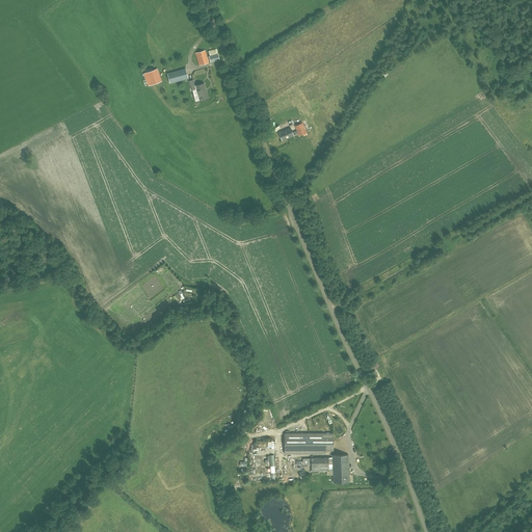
[(209,62),(205,50),(196,53),(200,65),(209,62)]
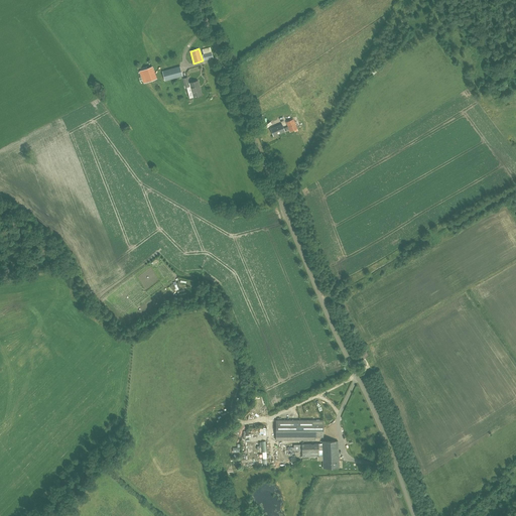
[(213,58),(212,52),(208,53),(203,54),(205,60),(213,58)]
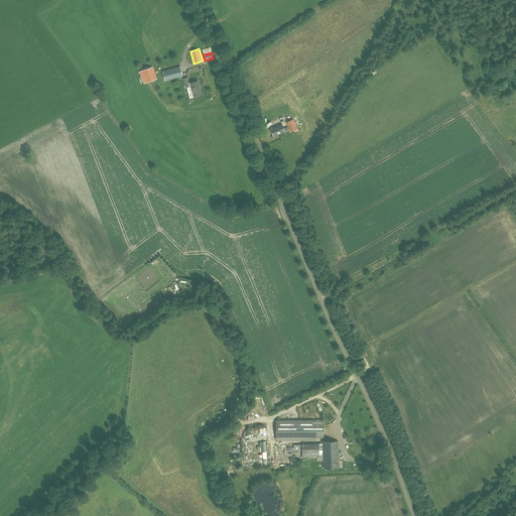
[(157,79),(153,67),(139,72),(144,84),(157,79)]
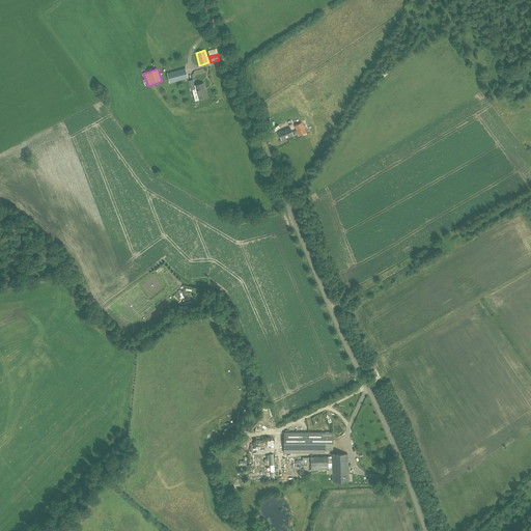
[(189,79),(186,68),(167,74),(170,83),(189,79)]
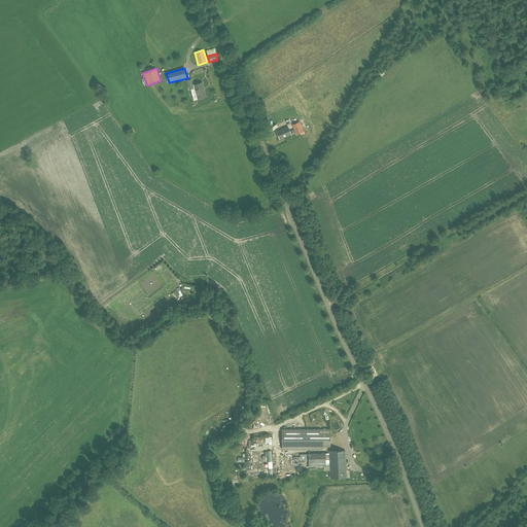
[(203,82),(194,84),(198,99),(207,97),(203,82)]
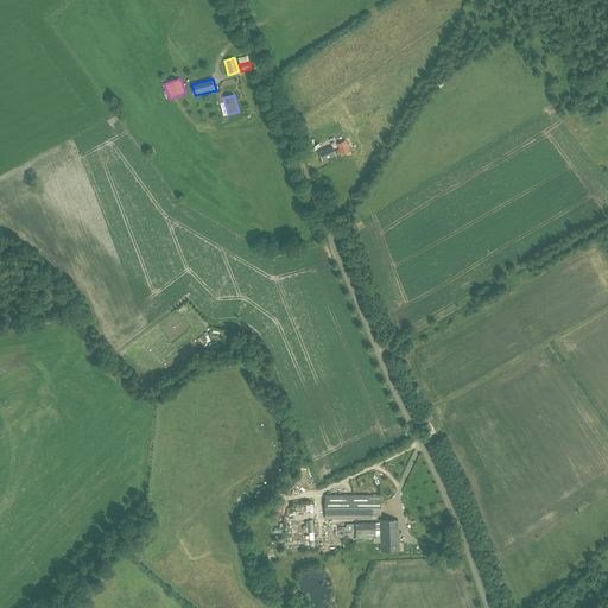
[(346,140),(337,144),(342,156),(347,153),(350,152),(346,140)]
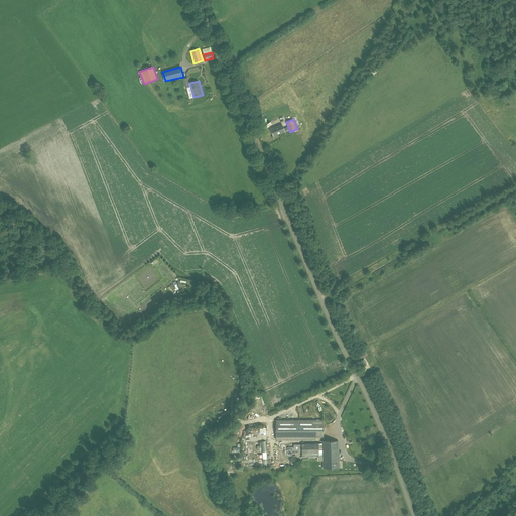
[(274,136),(285,131),(286,131),(285,128),(284,129),(282,124),(271,129),(274,136)]
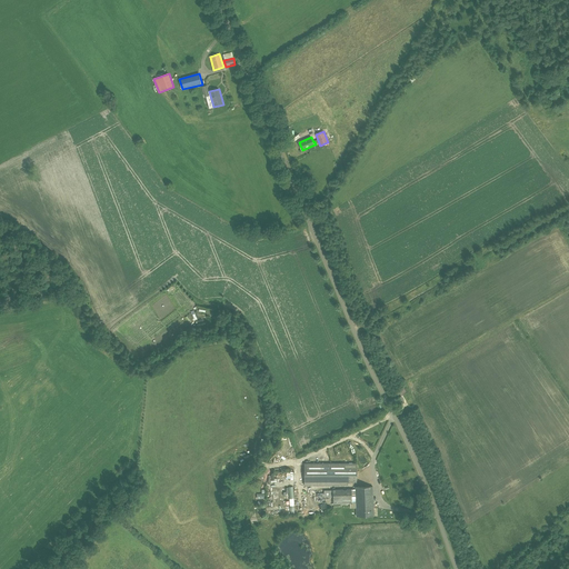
[(43,279),(50,283),(55,278),(48,273),(43,279)]
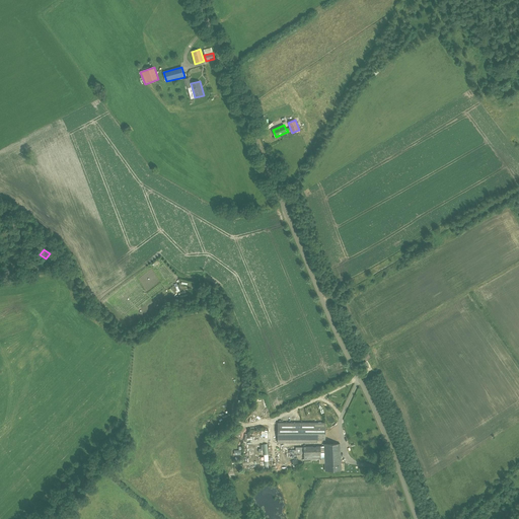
[(325,423),(278,423),(278,443),(317,443),(317,440),(325,439),(325,423)]
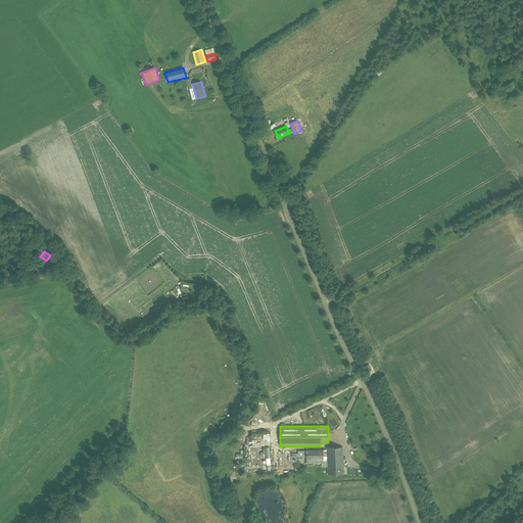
[(327,447),(327,450),(323,450),(305,450),(305,457),(306,463),(306,464),(324,463),(327,463),(328,474),(343,474),(342,447),(327,447)]
